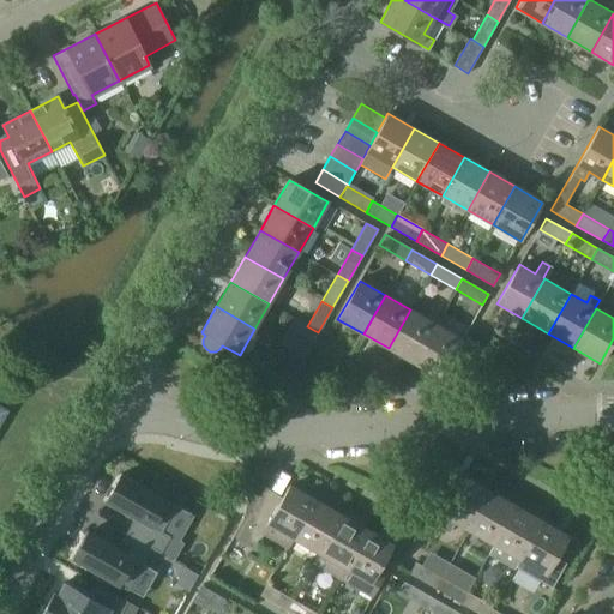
[(414,362),(435,324),(410,309),(389,348),(414,362)]
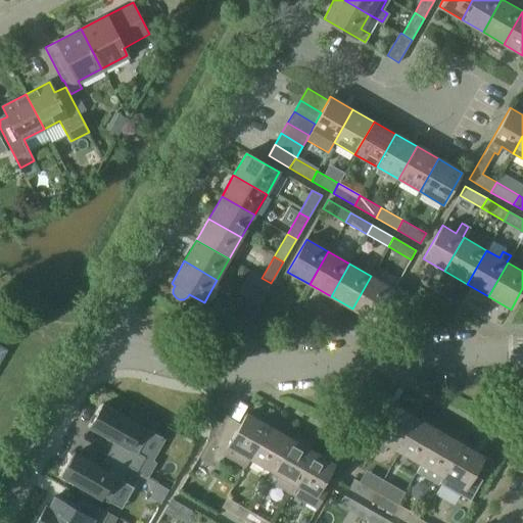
[(371,276),(352,308),(362,314),(360,317),(373,324),(374,322),(375,322),(393,289),(392,289),(371,276)]
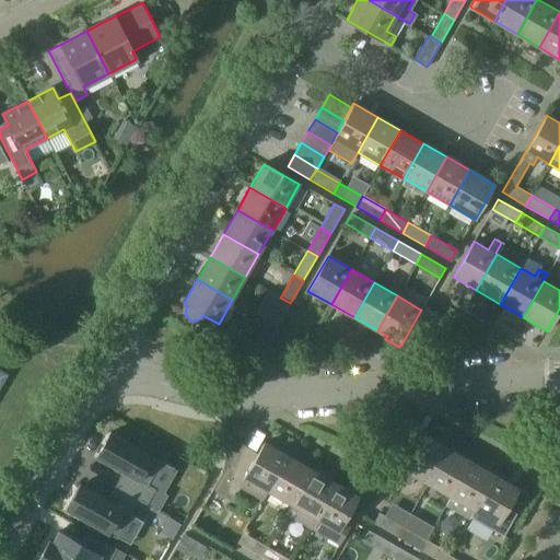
[(278,325),(290,303),(280,298),(268,319),(278,325)]
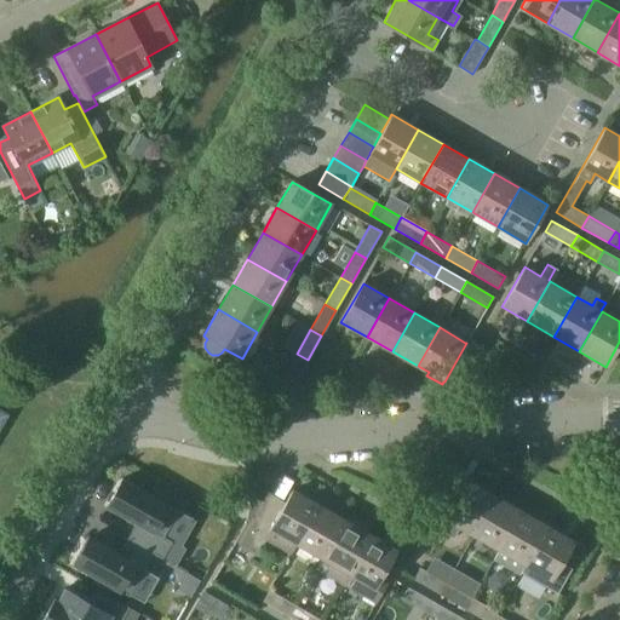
[(308,360),(297,354),(293,352),(279,379),(292,386),(308,360)]
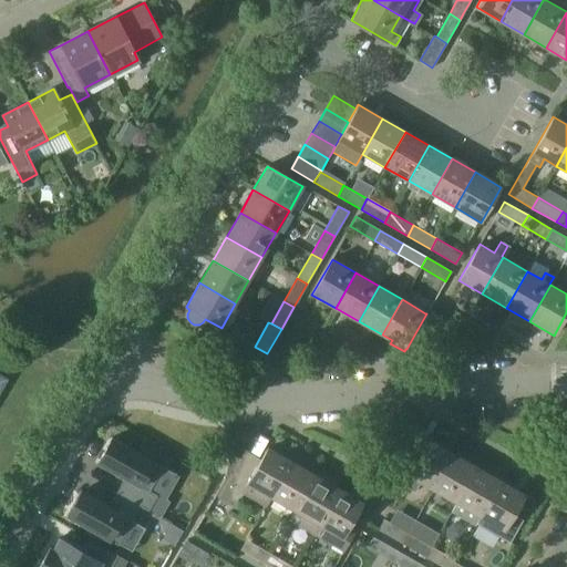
[(111,437),(96,463),(124,478),(116,492),(141,506),(148,511),(157,495),(150,491),(163,467),(151,461),(153,456),(138,449),(136,452),(111,437)]
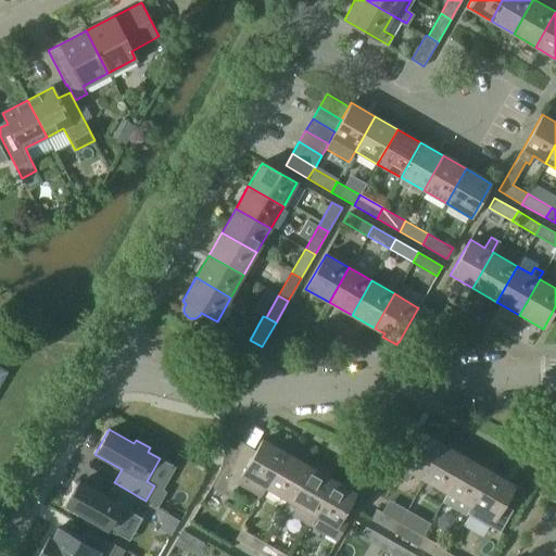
[(394,479),(395,476),(406,482),(412,474),(424,481),(444,445),(421,432),(409,453),(397,446),(382,472),(394,479)]
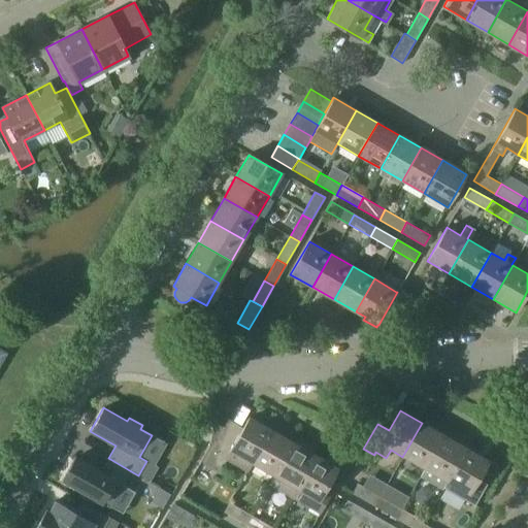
[(246,472),(252,463),(271,430),(249,417),(238,435),(227,429),(206,465),(219,471),(225,460),(246,472)]
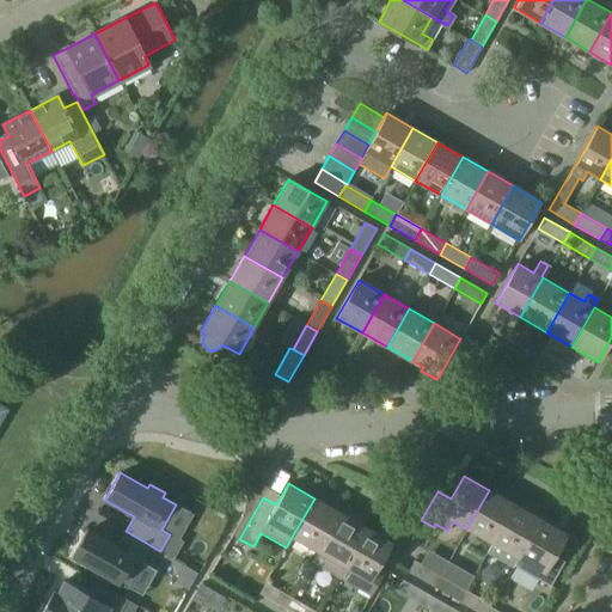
[(489,490),(466,530),(491,544),(514,505),(489,490)]
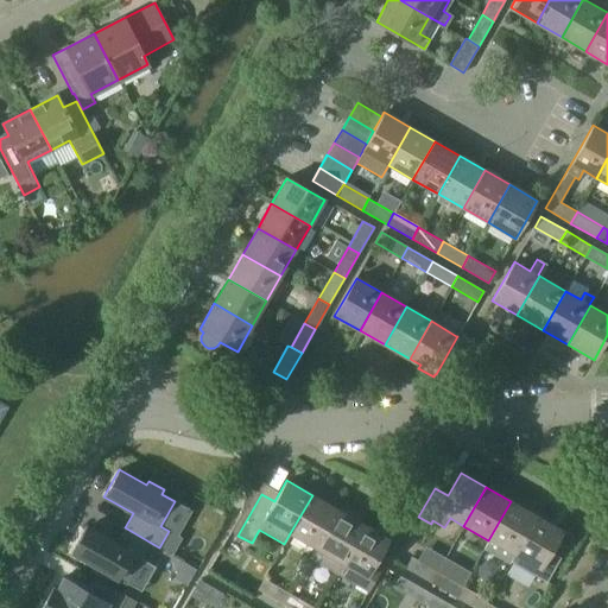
[(315,549),(337,510),(312,495),(290,533),(315,549)]
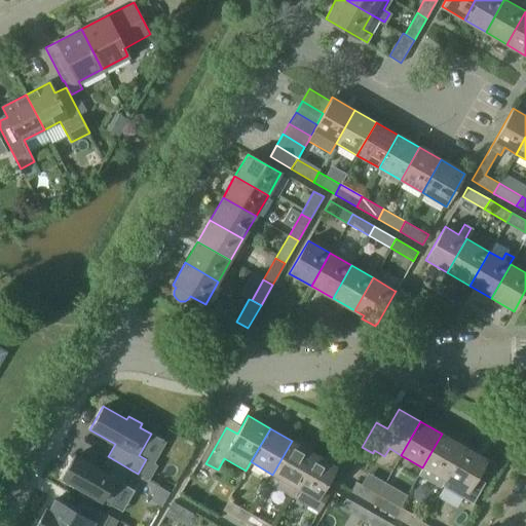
[(440,488),(463,446),(442,434),(422,467),(418,475),(440,488)]
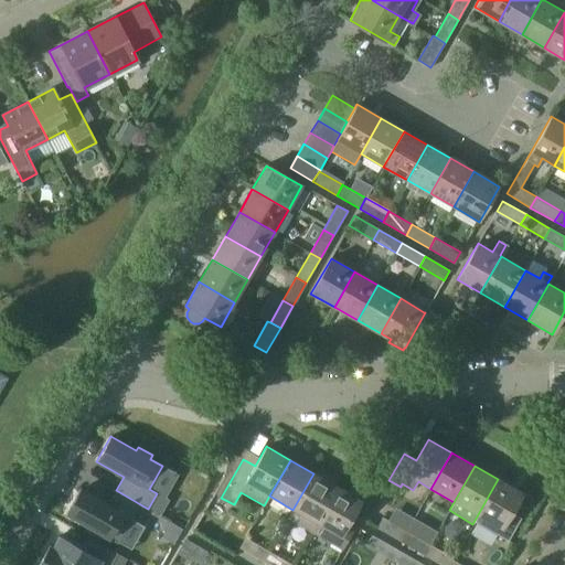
[(287,520),(310,533),(317,523),(338,487),(313,473),(292,510),(287,520)]
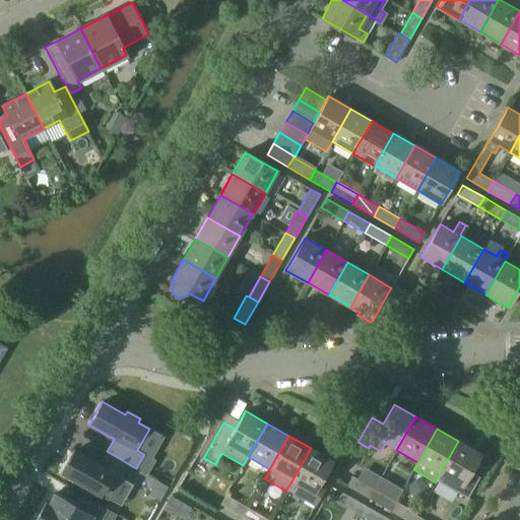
[(458,441),(435,482),(437,479),(467,498),(479,476),(470,471),(480,454),(458,441)]
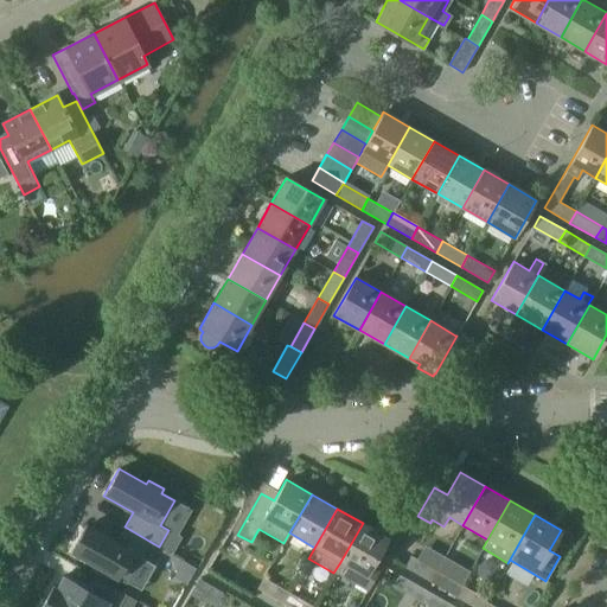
[(372,566),(388,538),(363,523),(340,562),(333,573),(353,585),(352,586),(364,593),(378,569),(372,566)]
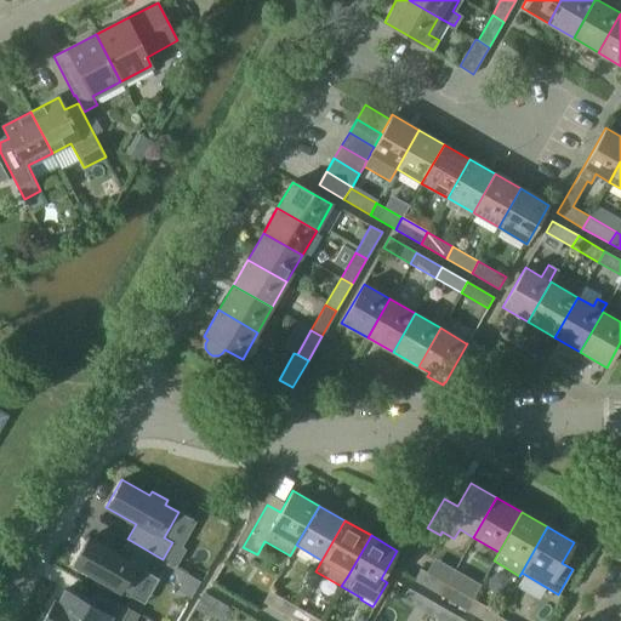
[(89,537),(73,565),(101,581),(98,585),(114,594),(117,590),(130,597),(154,554),(127,539),(118,554),(89,537)]
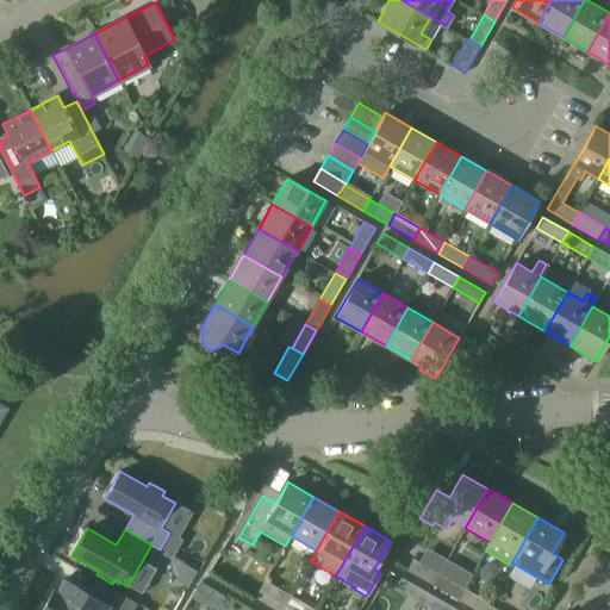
[(433,584),(439,573),(412,559),(406,570),(433,584)]
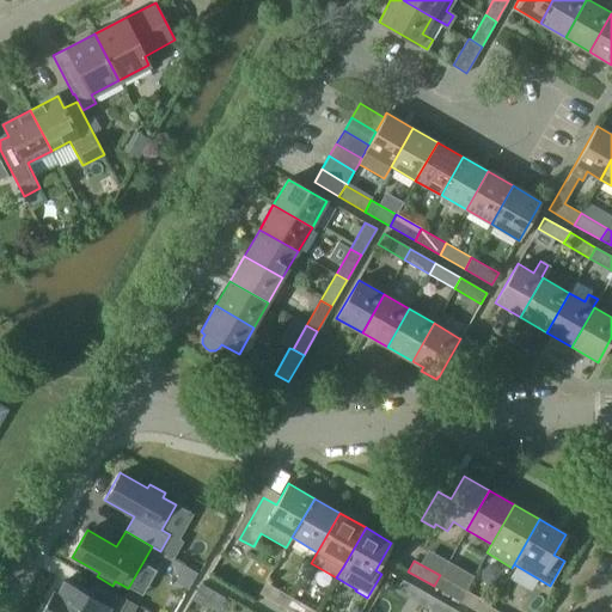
[(175,581),(187,588),(196,573),(184,565),(175,581)]
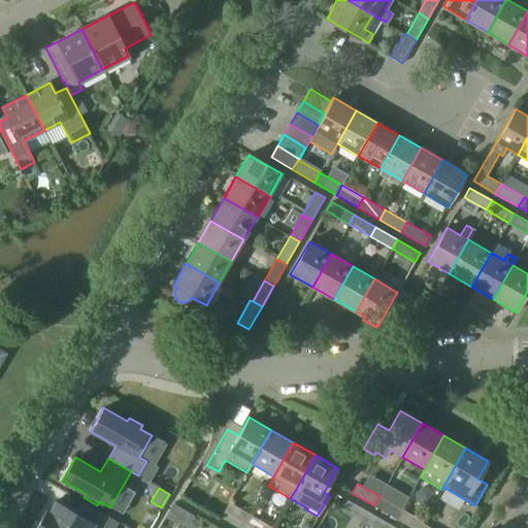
[(396,518),(401,508),(380,496),(374,505),(396,518)]
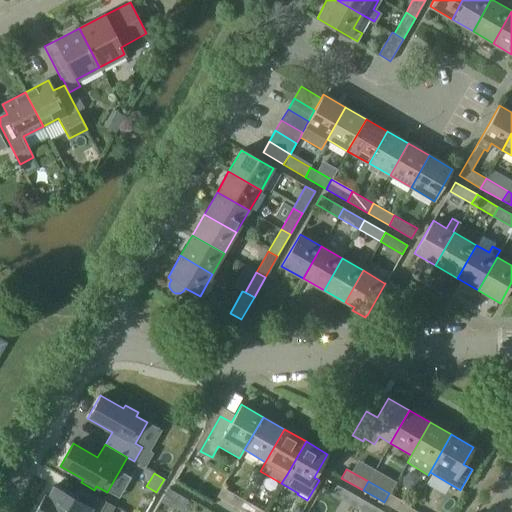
[(353,507),(359,497),(337,485),(332,494),(353,507)]
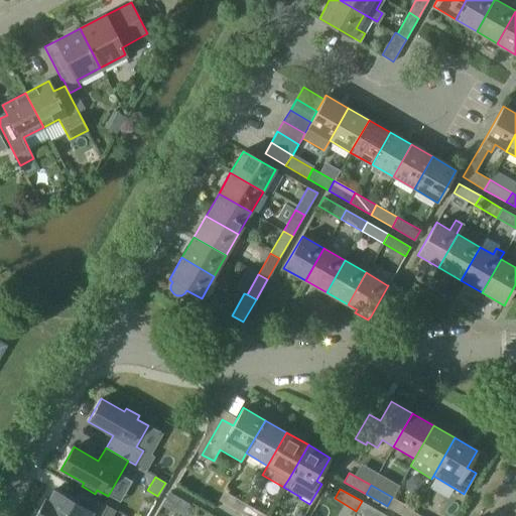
[(44,498),(38,510),(48,515),(95,515),(96,515),(97,515),(100,515),(107,505),(85,493),(79,504),(53,490),(47,500),(44,498)]
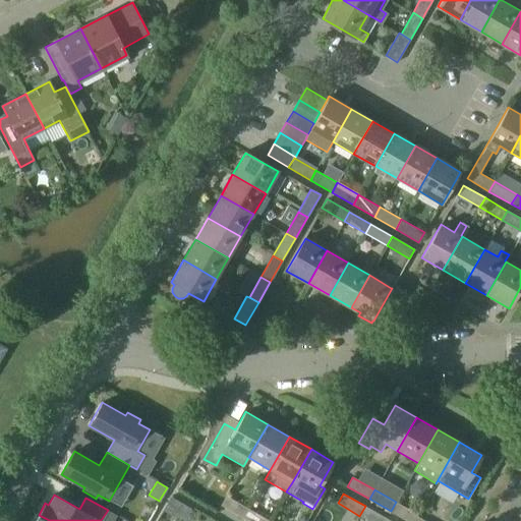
[(242,517),(247,508),(226,496),(221,505),(242,517)]
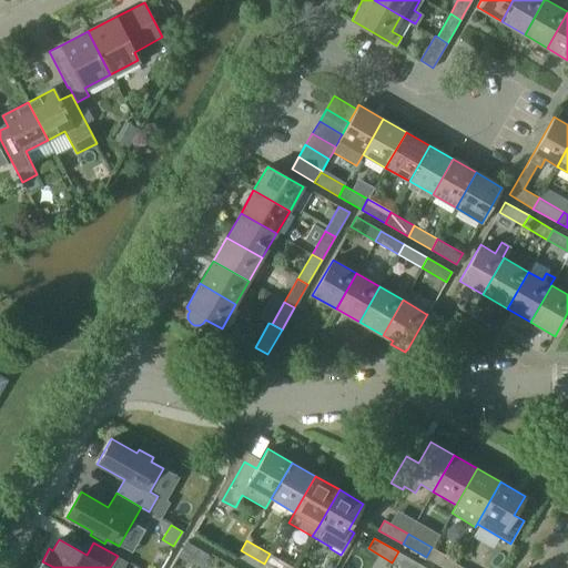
[(195,548),(186,543),(179,556),(188,561),(190,558),(195,548)]
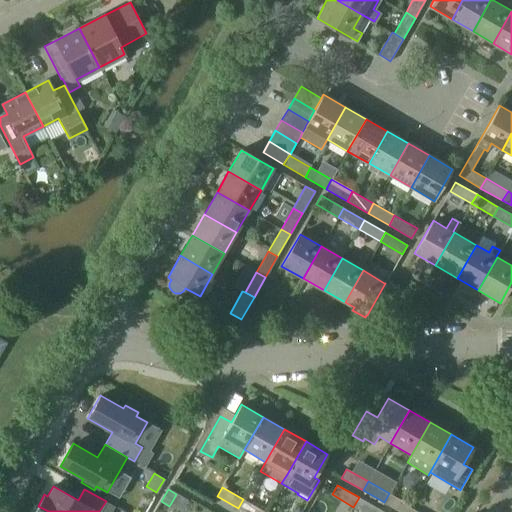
[(406,511),(409,507),(410,507),(411,505),(389,493),(384,502),(399,511),(406,511)]
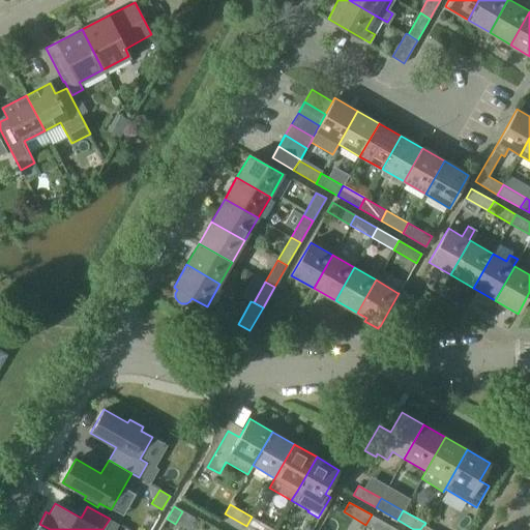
[(375,529),(391,529),(393,527),(372,514),(365,525),(375,529)]
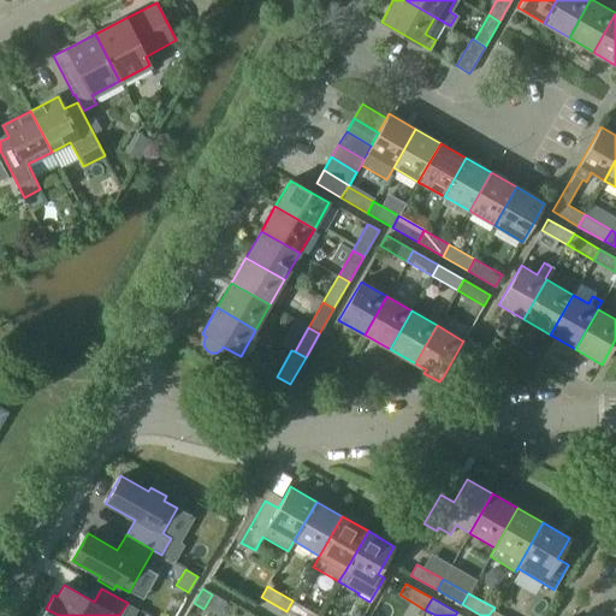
[(294,615),(318,615),(319,615),(292,600),(286,611),(294,615)]
